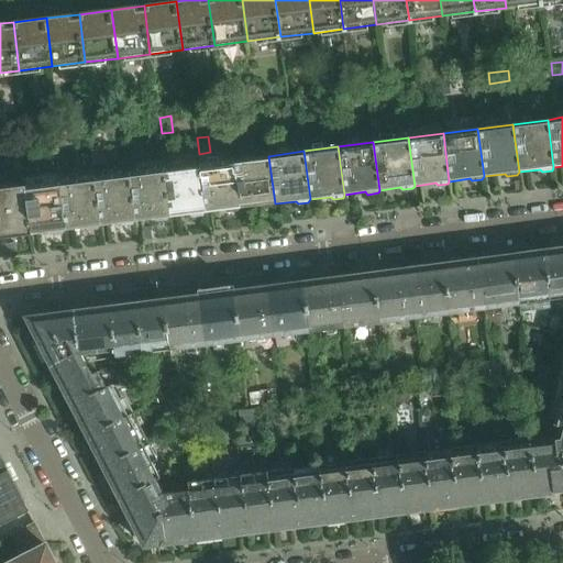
[(268,156),(234,161),(240,208),(261,206),(263,208),(273,207),(275,203),(268,156)]
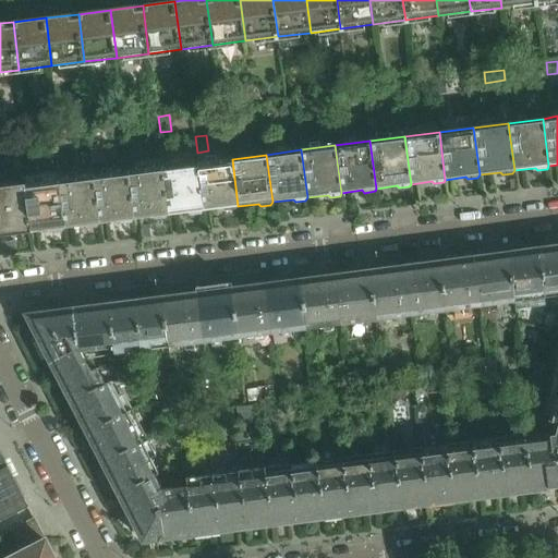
[(232,159),(197,164),(203,210),(225,208),(227,210),(237,209),(238,206),(232,159)]
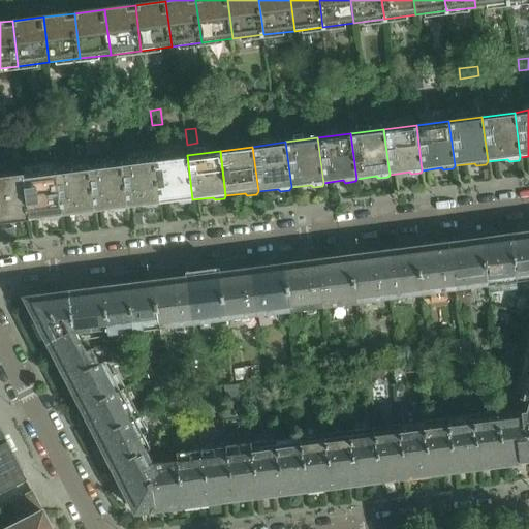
[(187,155),(154,159),(160,205),(180,201),(182,204),(191,203),(192,199),(187,155)]
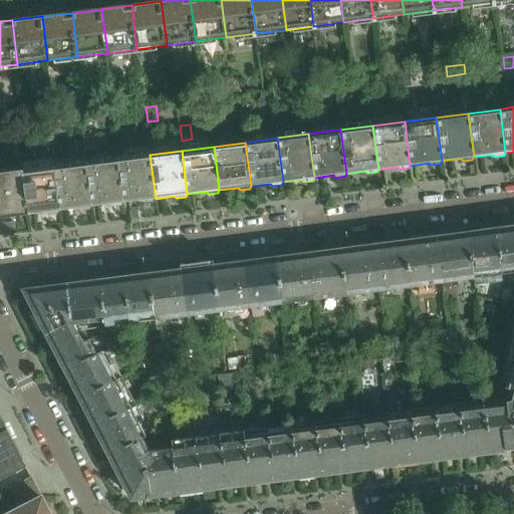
[(150,155),(117,159),(123,203),(143,200),(145,202),(154,201),(156,199),(150,155)]
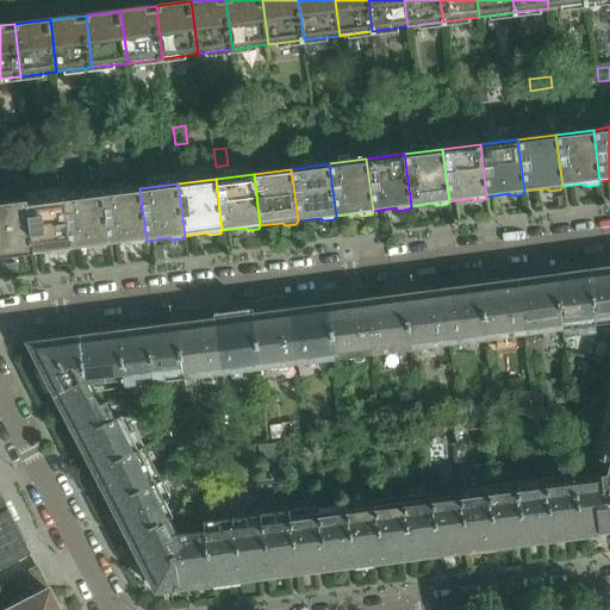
[(139,188),(101,193),(109,246),(131,242),(134,244),(145,243),(147,241),(139,188)]
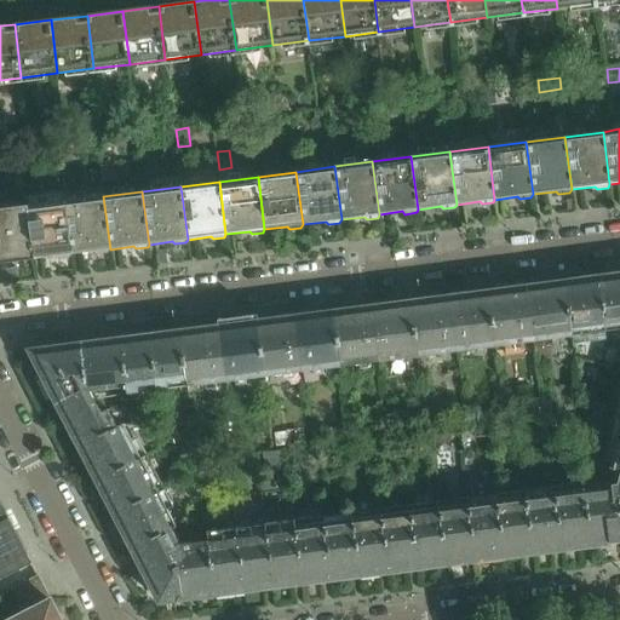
[(103,196),(64,201),(72,254),(96,251),(97,254),(109,252),(110,250),(103,196)]
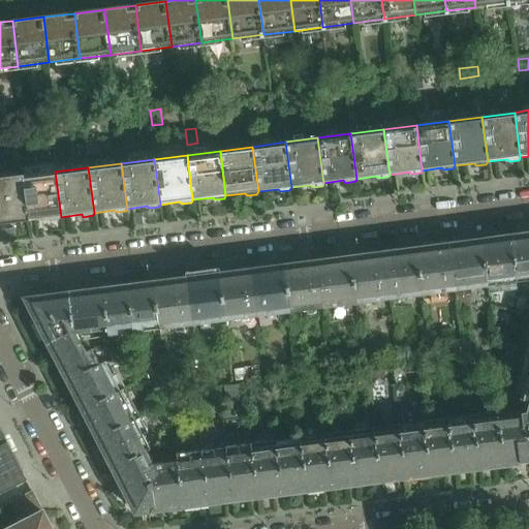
[(55,172),(23,176),(28,221),(49,218),(51,221),(60,219),(61,217),(55,172)]
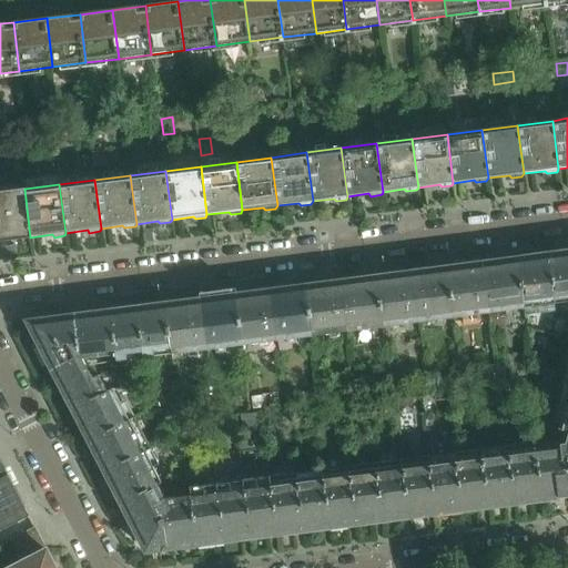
[(24,189),(0,192),(0,241),(30,237),(24,189)]
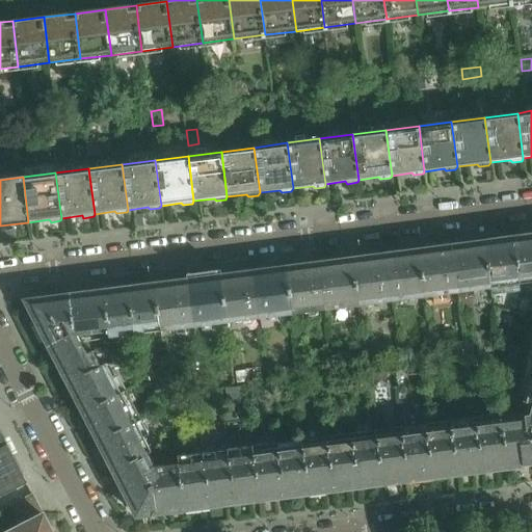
[(531,236),(513,239),(520,284),(531,282),(531,236)]
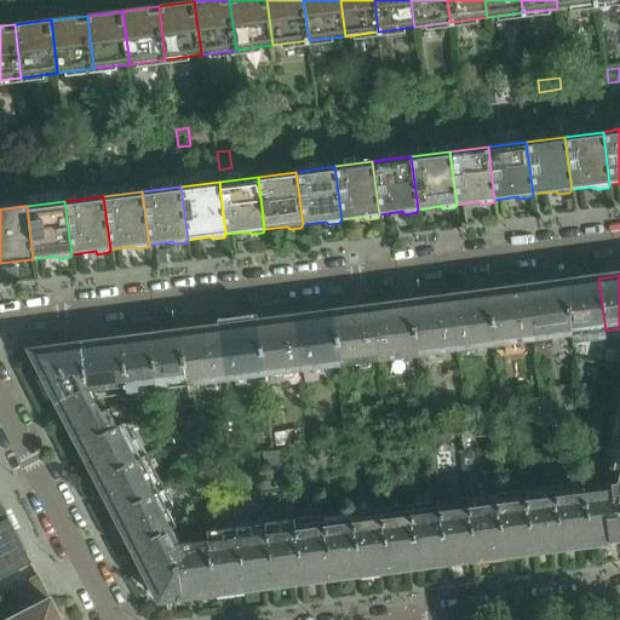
[(598,279),(563,283),(570,336),(606,331),(598,279)]
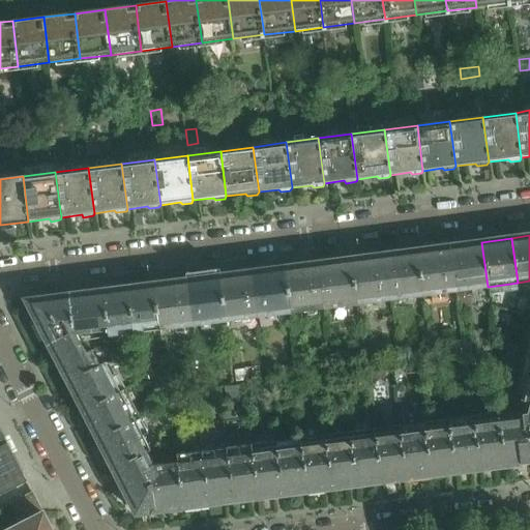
[(481,242),(447,246),(453,291),(488,287),(481,242)]
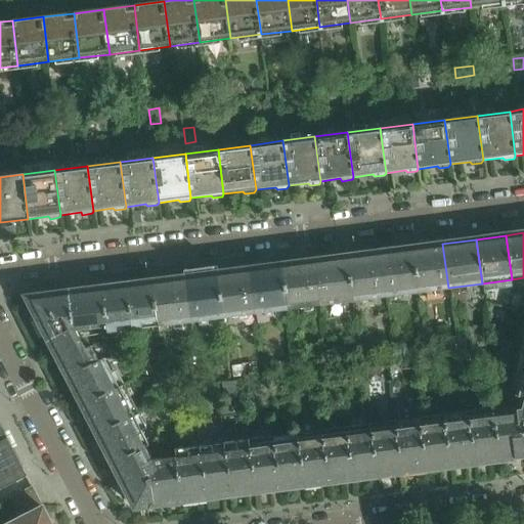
[(442,244),(410,248),(417,292),(448,288),(442,244)]
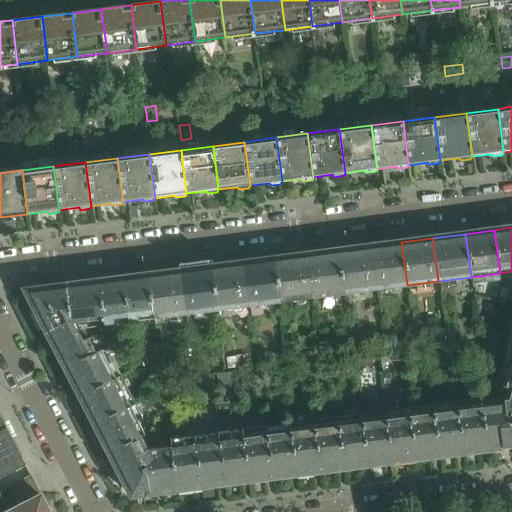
[(401,242),(369,246),(375,289),(381,289),(407,285),(401,242)]
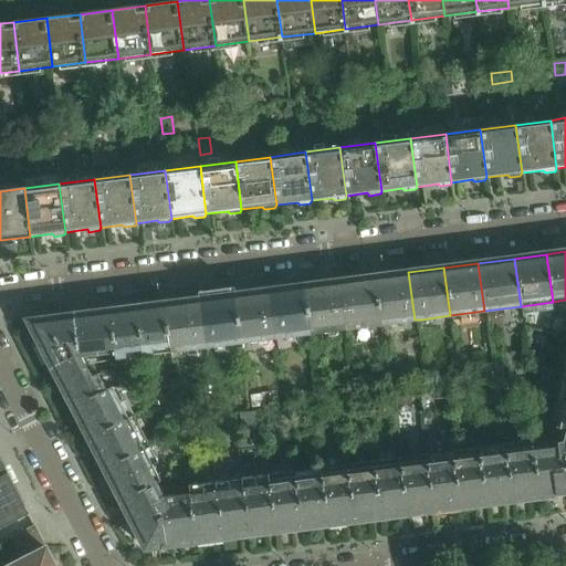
[(408,272),(373,276),(379,324),(408,321),(415,320),(408,272)]
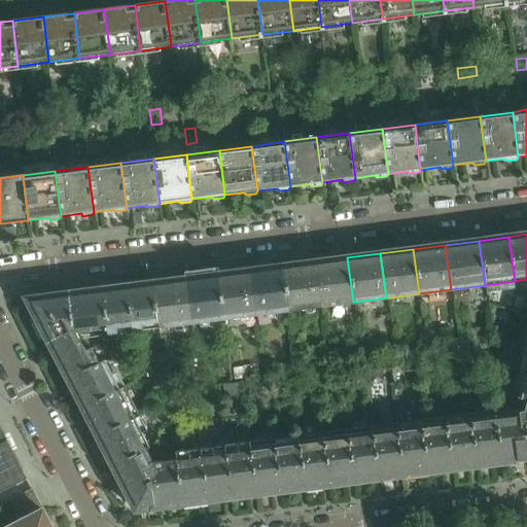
[(347,257),(316,261),(321,306),(353,302),(347,257)]
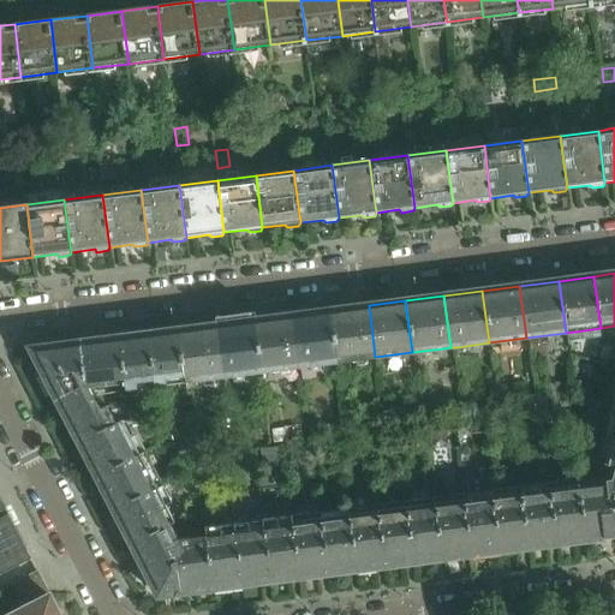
[(369,305),(330,310),(338,363),(375,357),(369,305)]
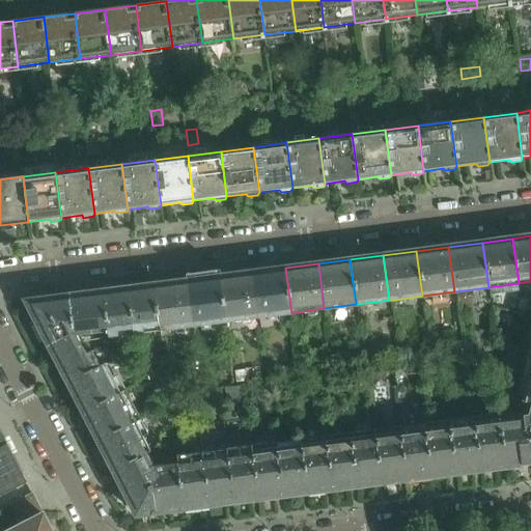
[(285,268),(252,272),(258,317),(291,313),(285,268)]
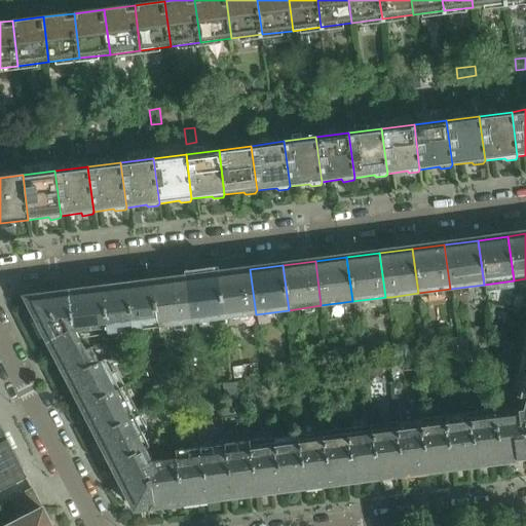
[(250,269),(217,274),(223,318),(256,314),(250,269)]
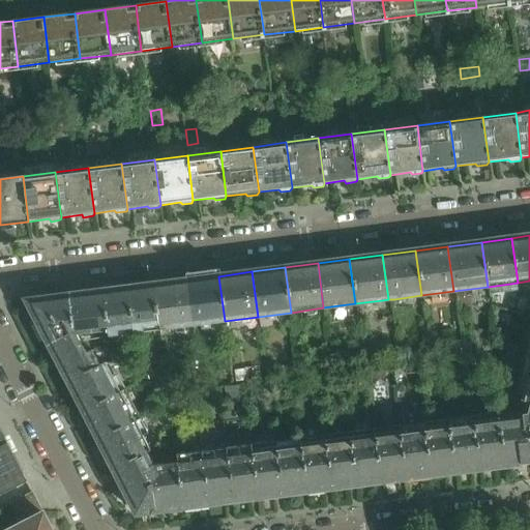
[(218,276),(186,281),(192,325),(225,321),(218,276)]
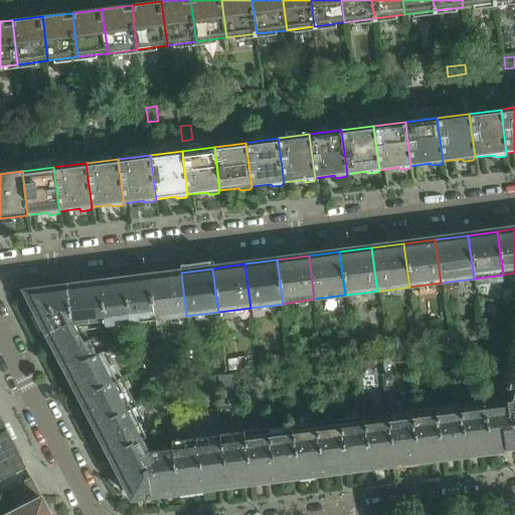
[(181,273),(148,277),(154,320),(186,316),(181,273)]
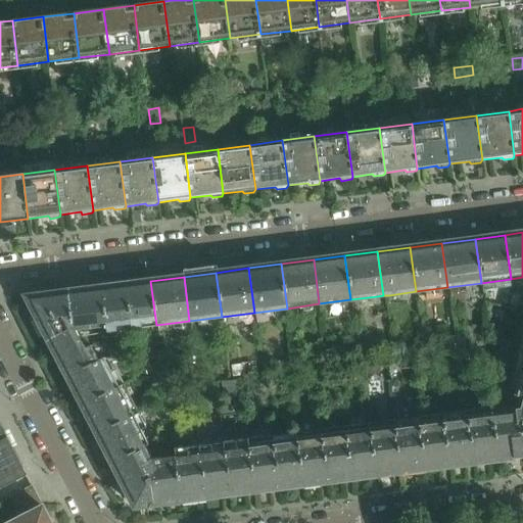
[(150,281),(127,284),(133,328),(156,325),(150,281)]
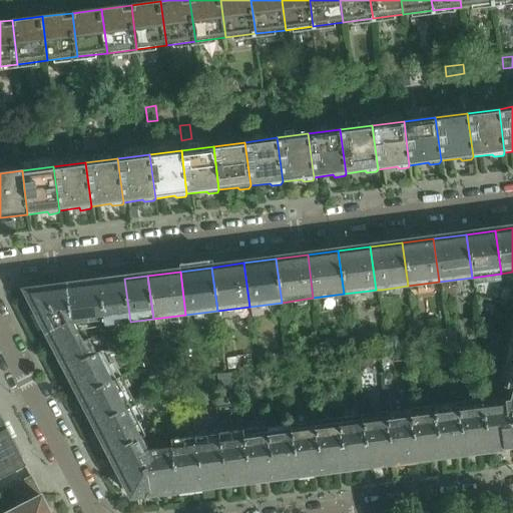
[(100,282),(105,321),(106,325),(130,322),(124,279),(100,282)]
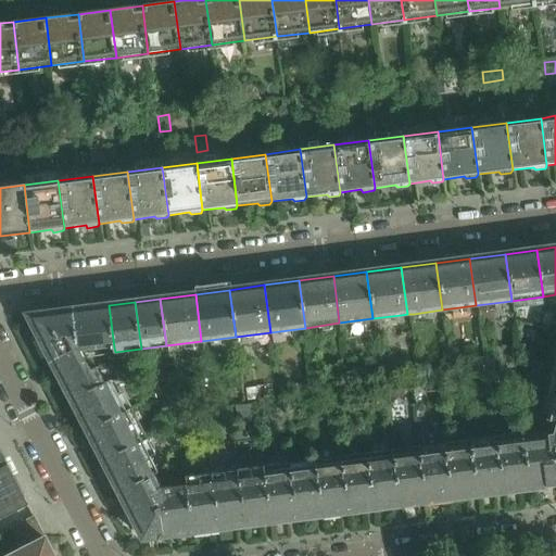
[(109,305),(74,310),(78,350),(81,351),(114,348),(109,305)]
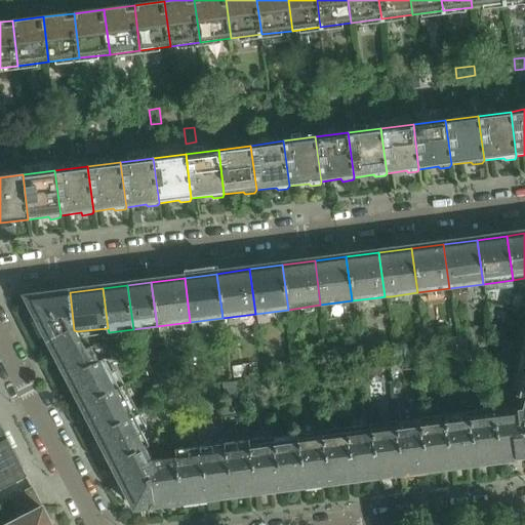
[(27,298),(50,342),(74,330),(70,292),(27,298)]
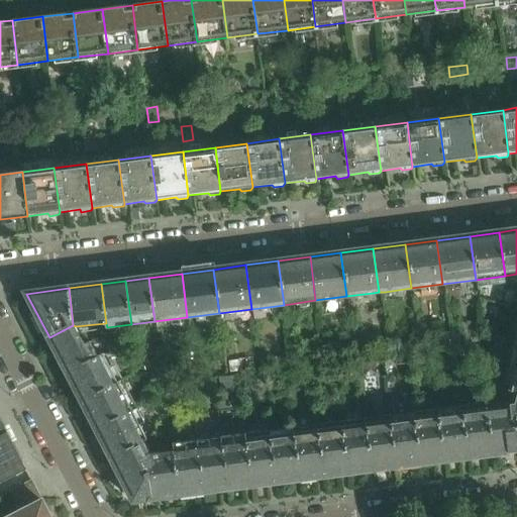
[(483,320),(481,328),(491,330),(493,322),(483,320)]
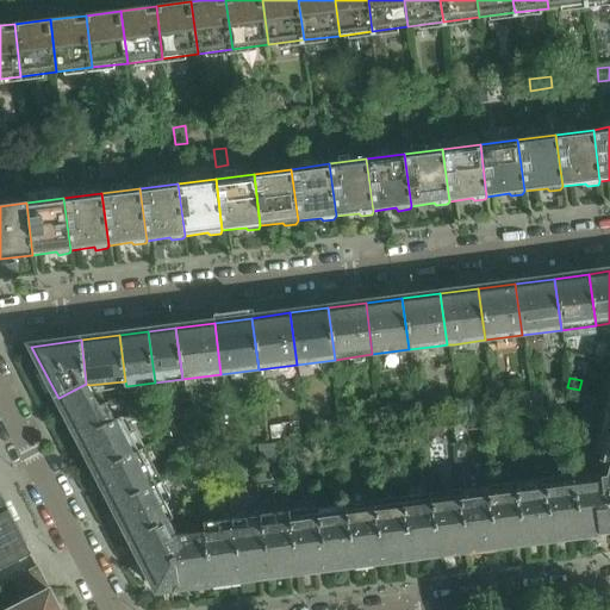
[(86,384),(58,398),(80,440),(116,421),(117,421),(106,400),(99,404),(89,385),(86,384)]
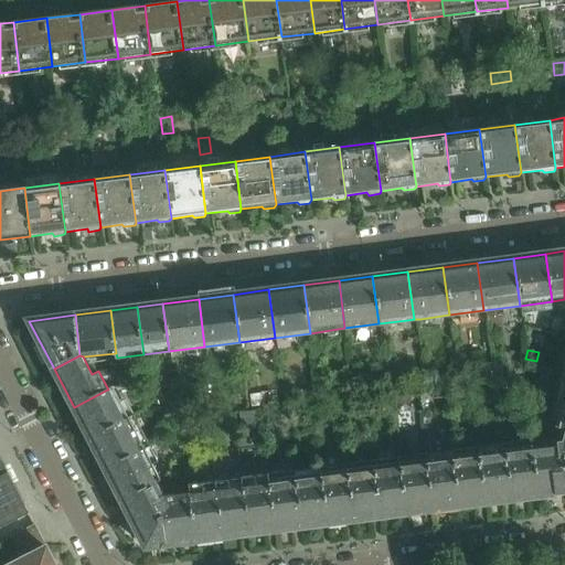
[(492,366),(473,369),(475,383),(493,381),(492,366)]
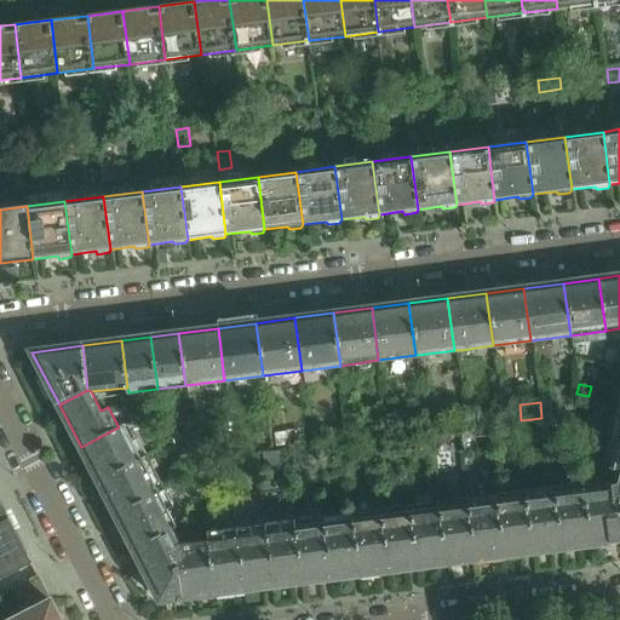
[(580,418),(578,429),(587,431),(590,420),(580,418)]
